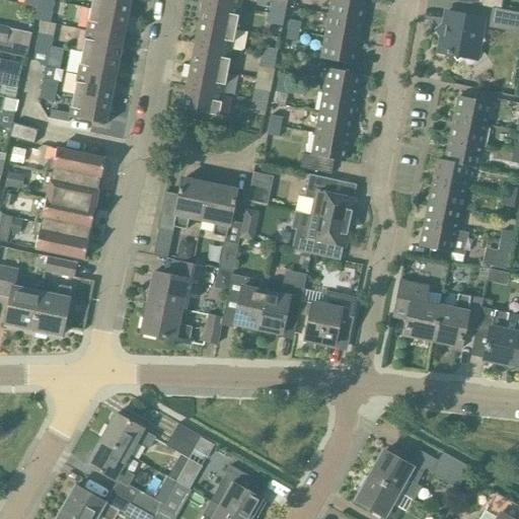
[(55,2),(46,0),(39,0),(38,8),(53,12),(55,2)]
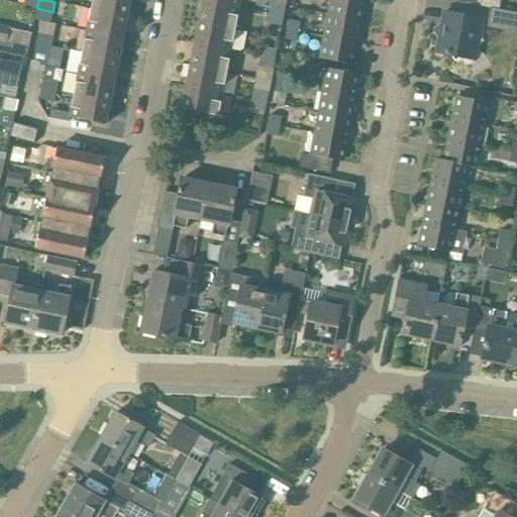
[(130,0),(93,0),(91,9),(127,17),(130,0)]
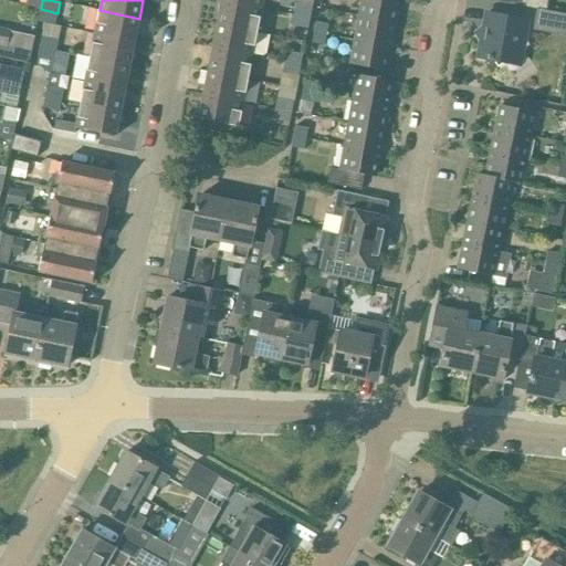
[(398,0),(364,0),(360,17),(395,23),(398,0)]
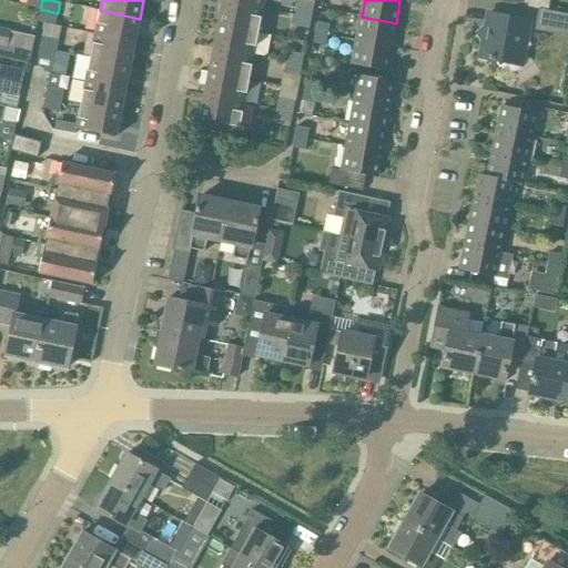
[(524,0),(523,8),(538,10),(549,12),(550,0),(524,0)]
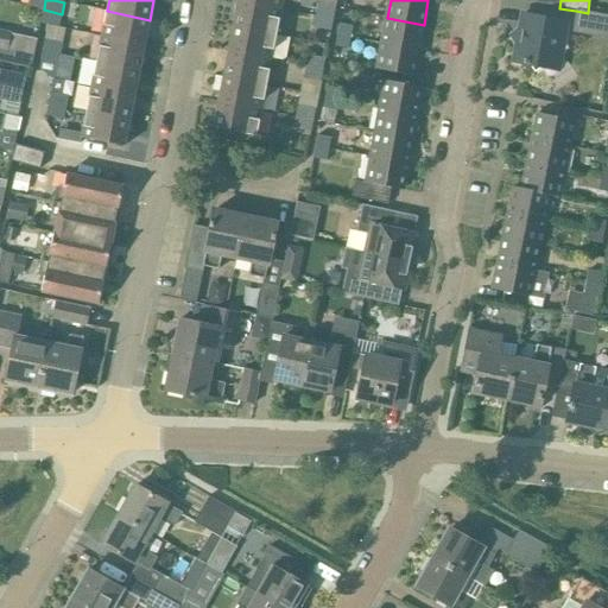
[(280,10),(239,1),(233,26),(276,35),(280,10)]
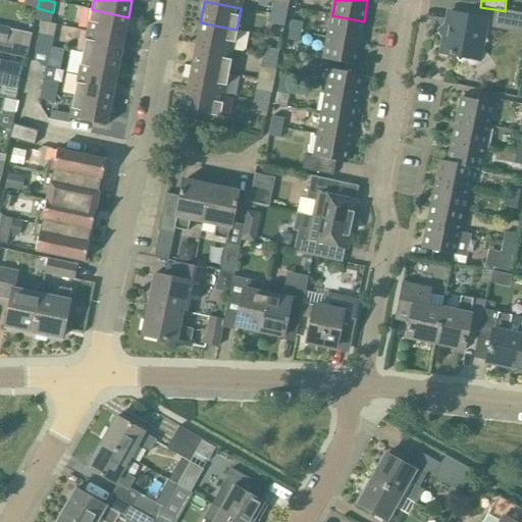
[(272,3),(271,13),(286,16),(289,6),(272,3)]
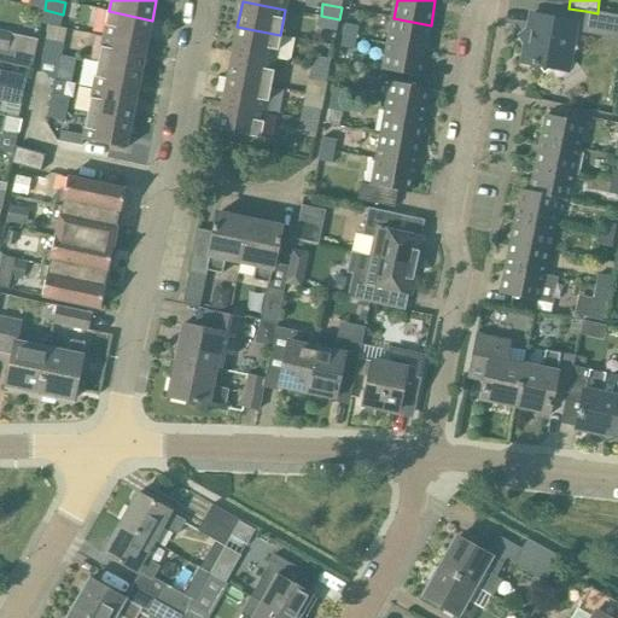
[(152,21),(109,11),(104,36),(147,46),(152,21)]
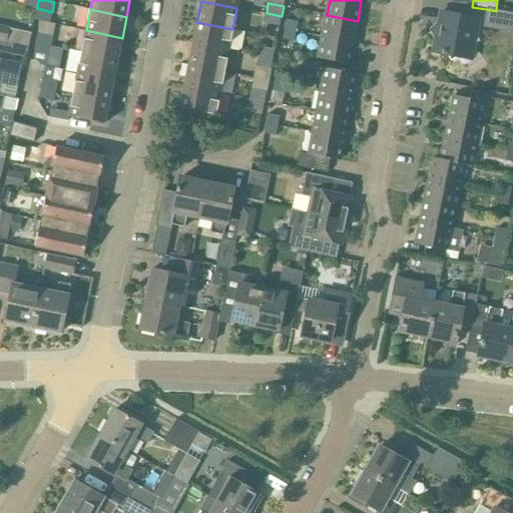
[(512,13),(496,11),(486,9),(483,27),(512,32),(512,13)]
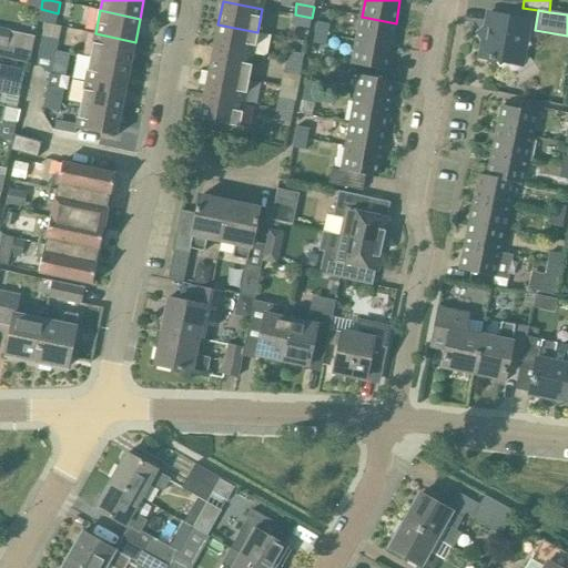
[(310,29),(312,18),(295,14),(293,26),(310,29)]
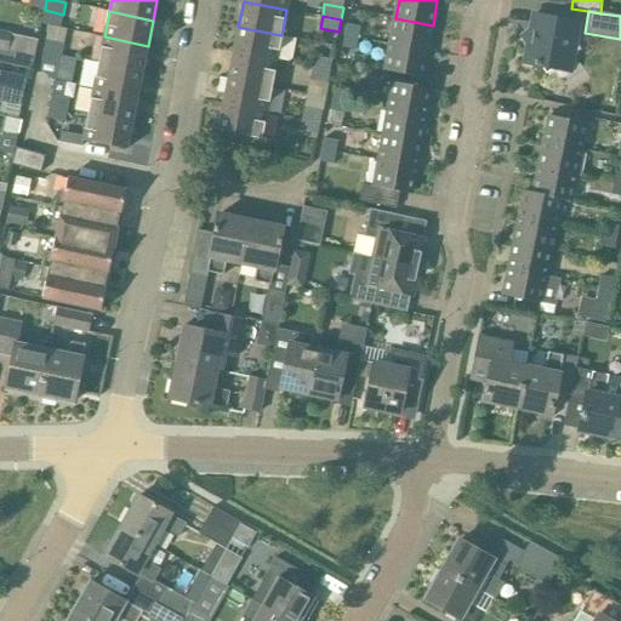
[(579,24),(534,16),(524,64),(541,67),(546,75),(581,50),(575,43),(579,24)]
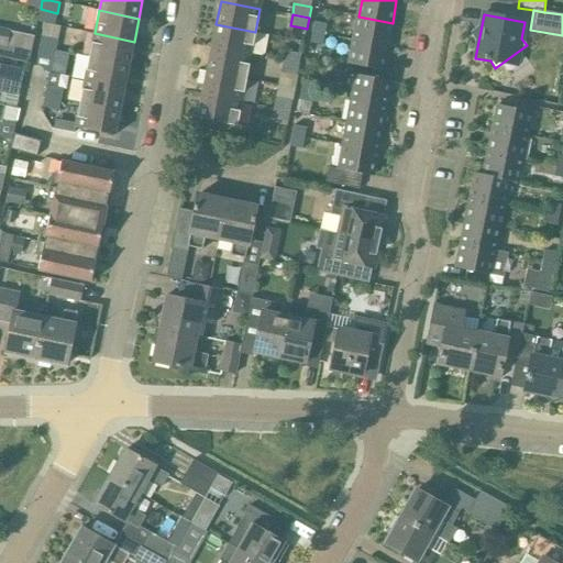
[(393,23),(359,17),(354,41),(388,47),(393,23)]
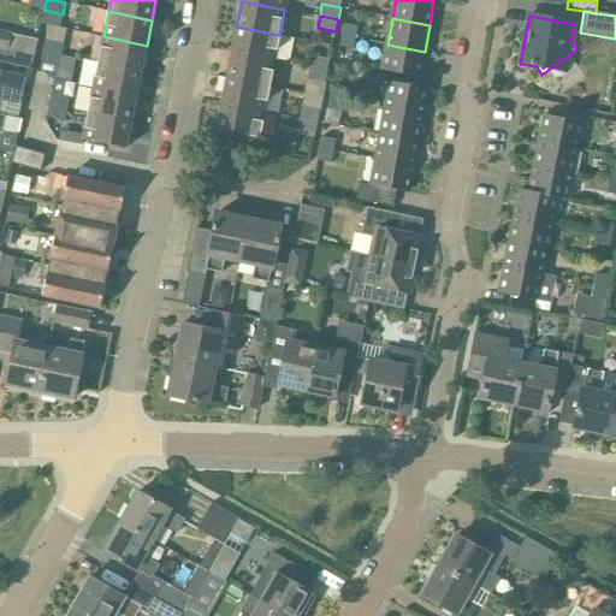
[(342,36),(356,39),(359,27),(344,24),(342,36)]
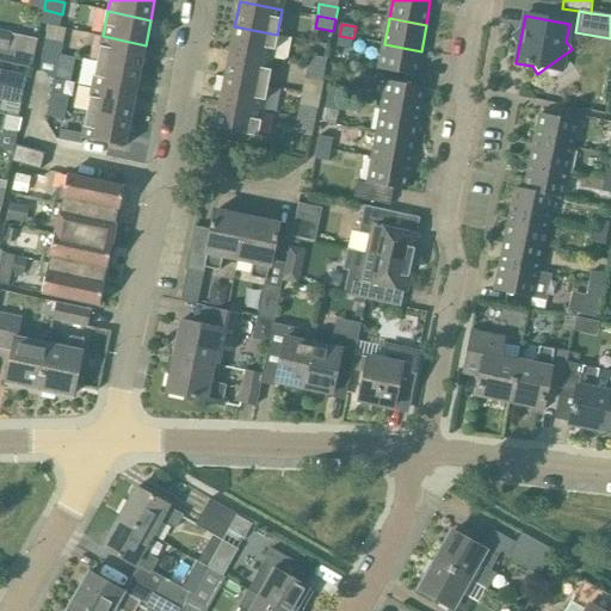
[(43,50),(61,54),(66,29),(48,26),(43,50)]
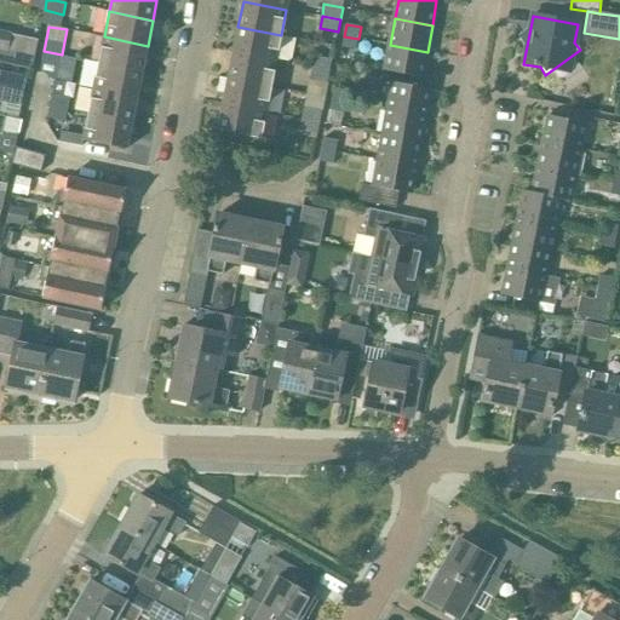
[(281,35),(237,27),(233,52),(276,61),(281,35)]
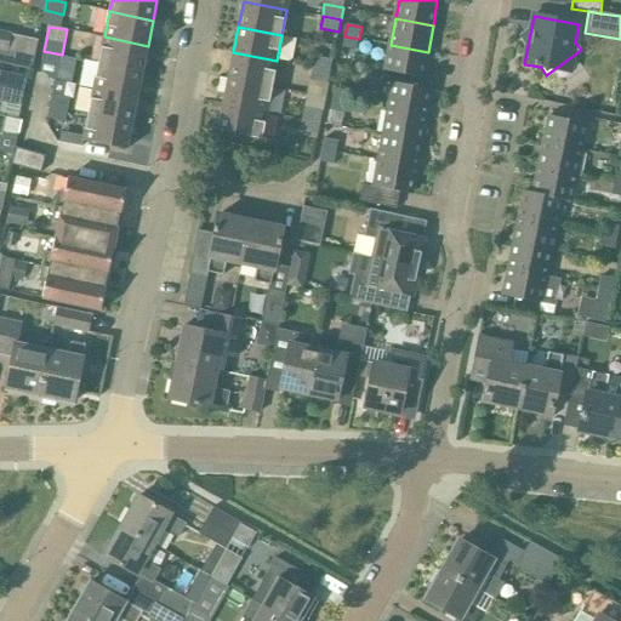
[(12,34),(0,30),(0,50),(34,57),(39,40),(12,34)]
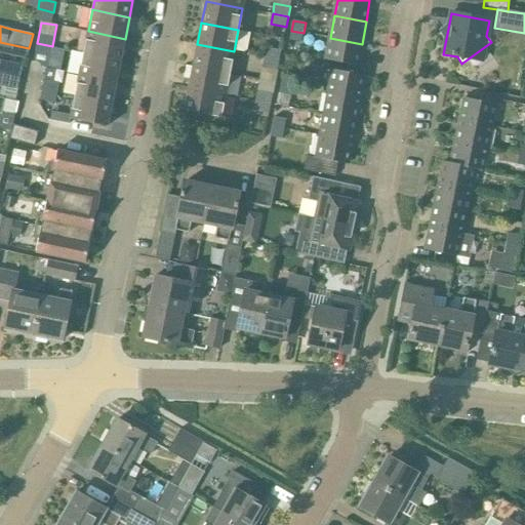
[(125,39),(88,31),(84,53),(121,61),(125,39)]
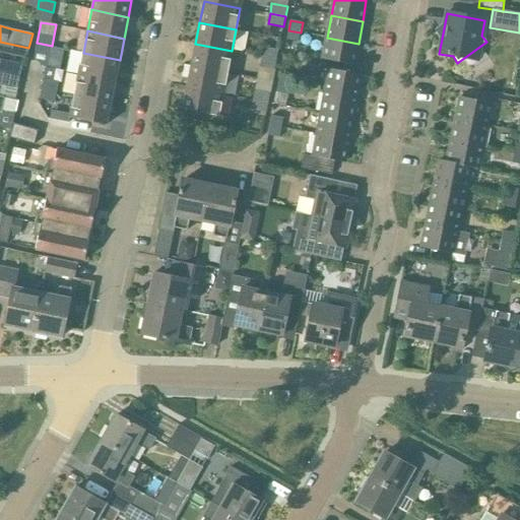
[(301,33),(288,30),(286,40),(299,42),(301,33)]
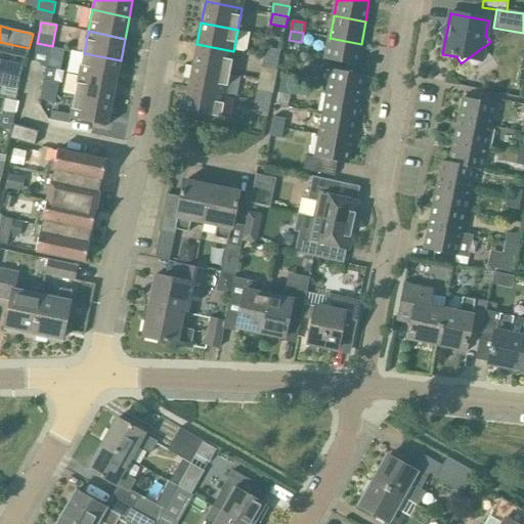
[(357,67),(361,44),(330,38),(325,60),(357,67)]
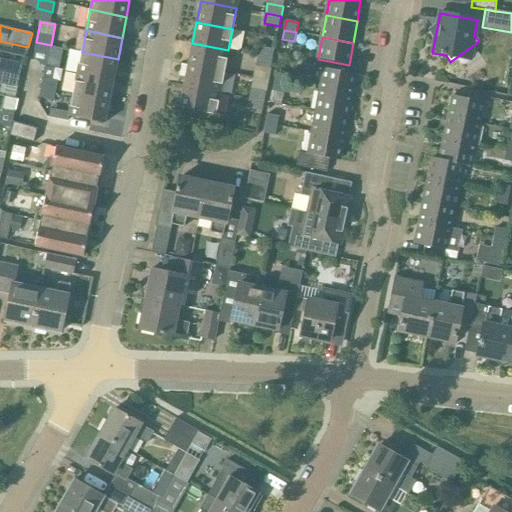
[(49,56),(51,45),(36,42),(34,53),(49,56)]
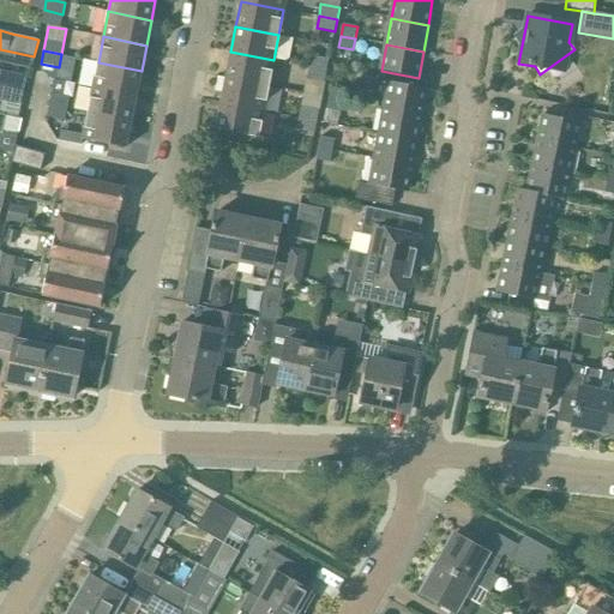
[(274,60),(230,52),(226,77),(269,85),(274,60)]
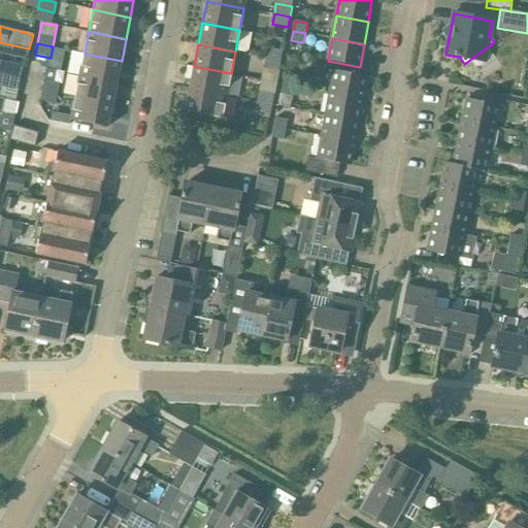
[(267,48),(265,58),(281,61),(283,51),(267,48)]
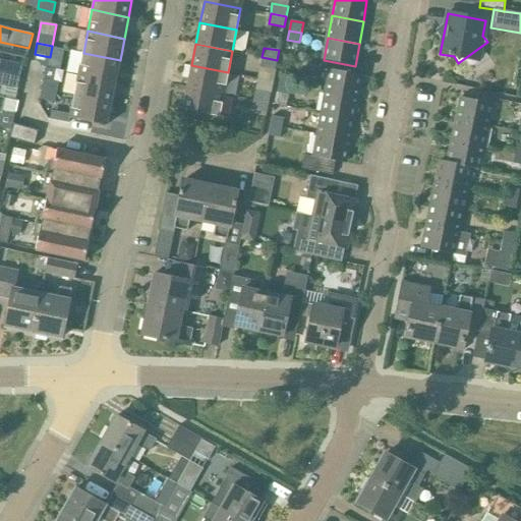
[(120,60),(83,53),(78,74),(115,81),(120,60)]
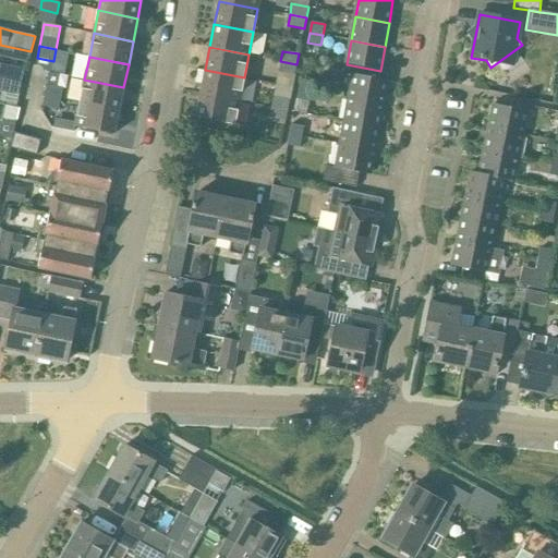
[(294,75),(296,64),(280,61),(278,72),(294,75)]
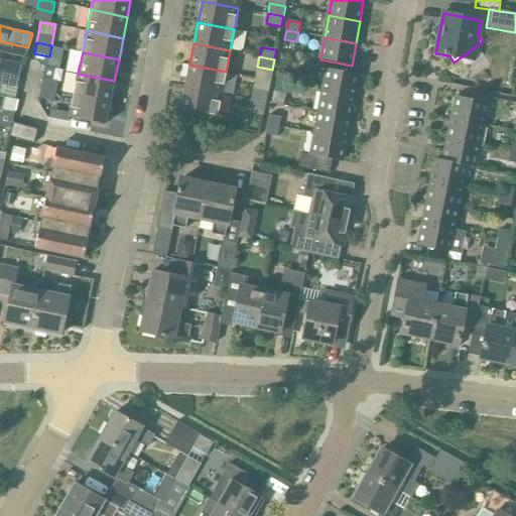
[(0,71),(20,76),(22,65),(0,59),(0,71)]
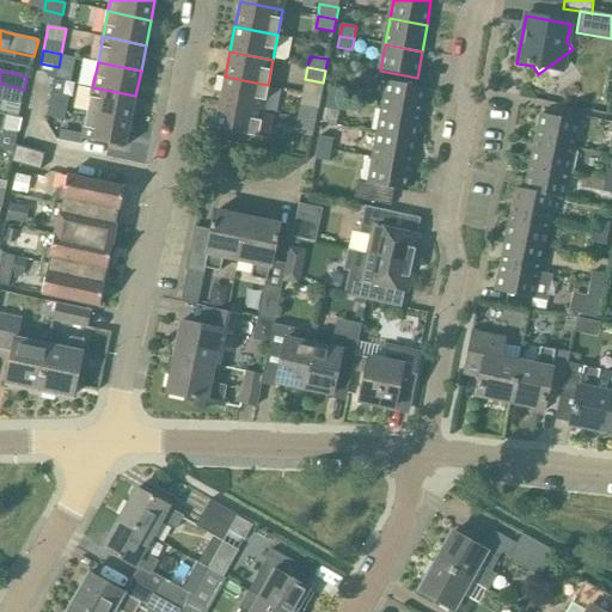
[(268,85),(225,77),(220,103),(263,111),(268,85)]
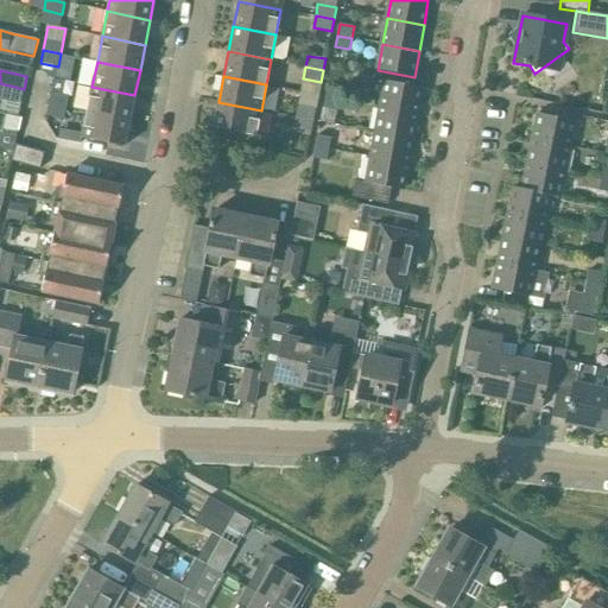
[(385,81),(380,107),(417,113),(422,87),(385,81)]
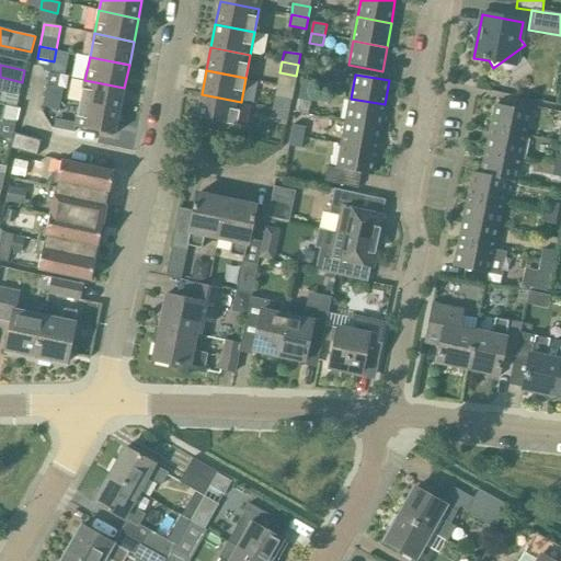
[(0,77),(0,91),(19,96),(22,82),(0,77)]
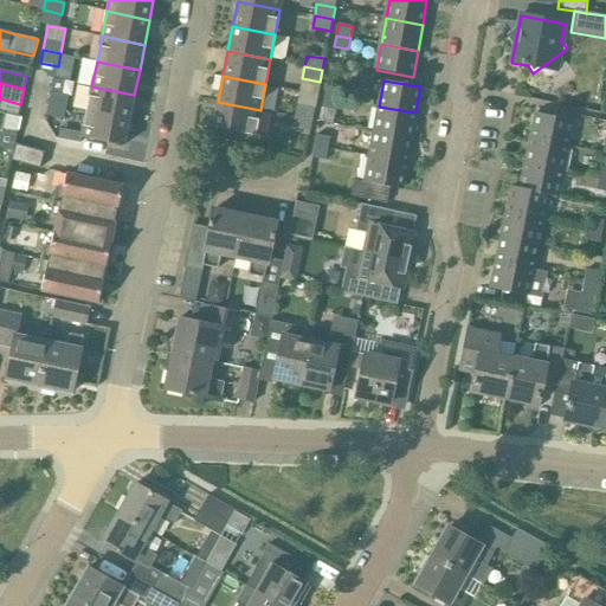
[(327,84),(324,97),(339,100),(341,88),(327,84)]
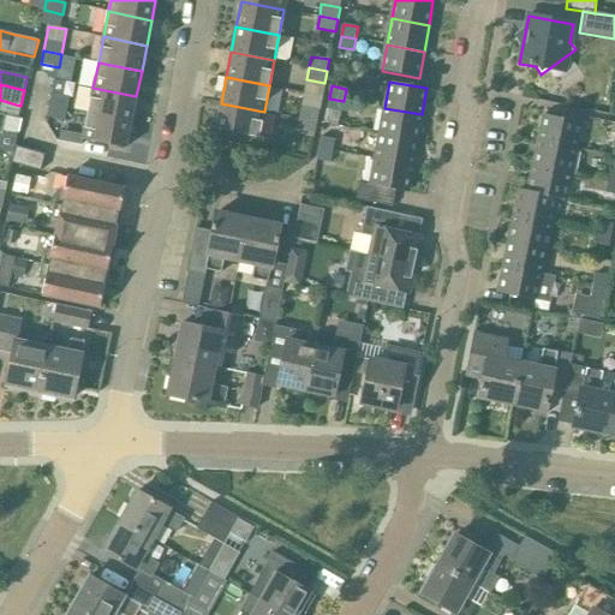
[(136,96),(93,88),(88,113),(131,123),(136,96)]
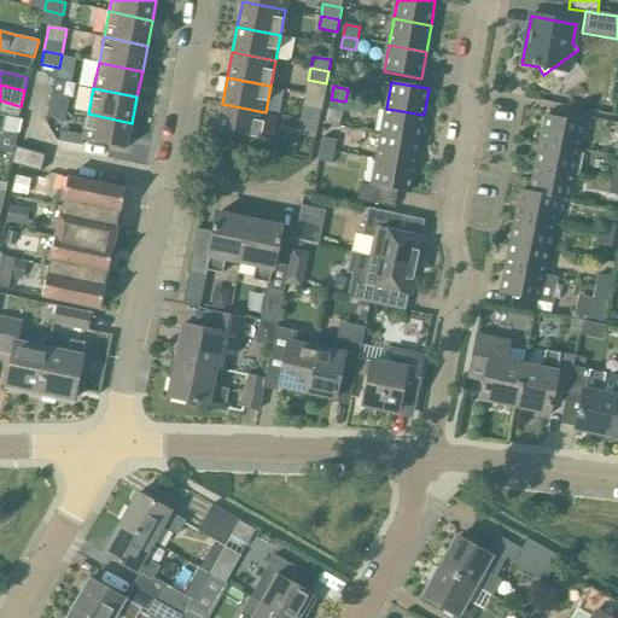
[(50,105),(68,109),(70,98),(52,94),(50,105)]
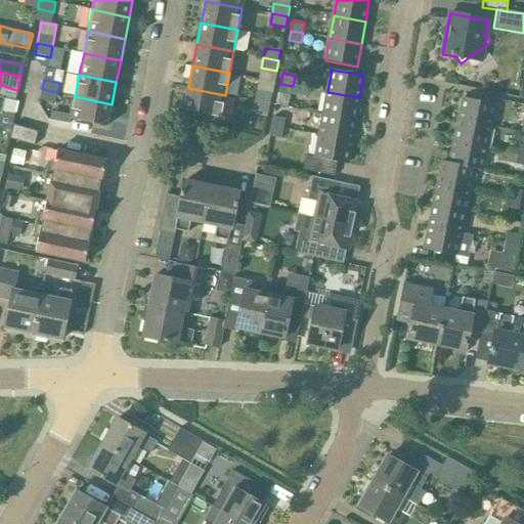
[(291,95),(293,86),(280,84),(278,93),(291,95)]
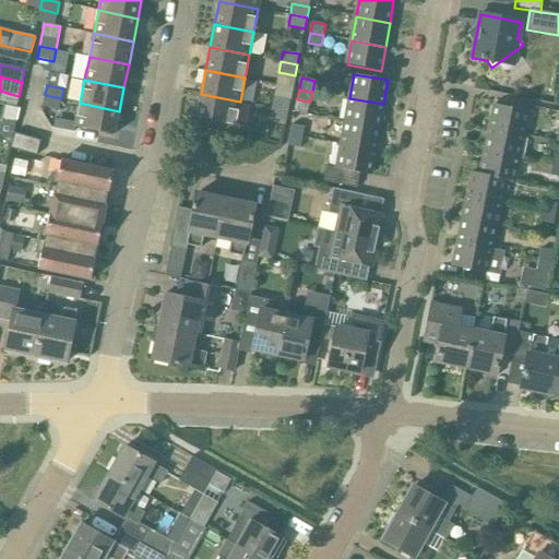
[(235,126),(240,102),(201,94),(197,118),(235,126)]
